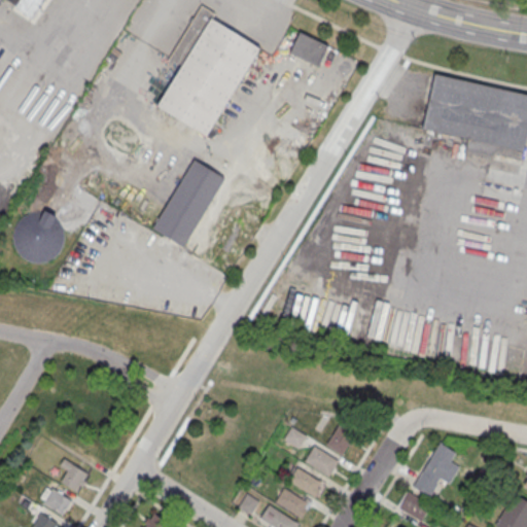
[(6,0),(34,18),(45,0),(6,0)]
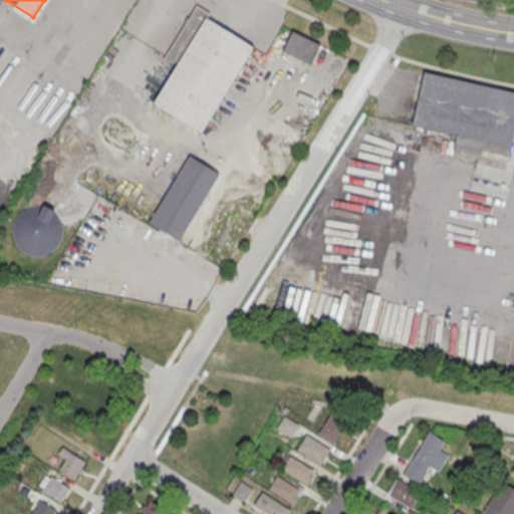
[(253,47),(201,133),(154,103),(178,64),(166,57),(198,6),(210,14),(207,19),(253,47)]
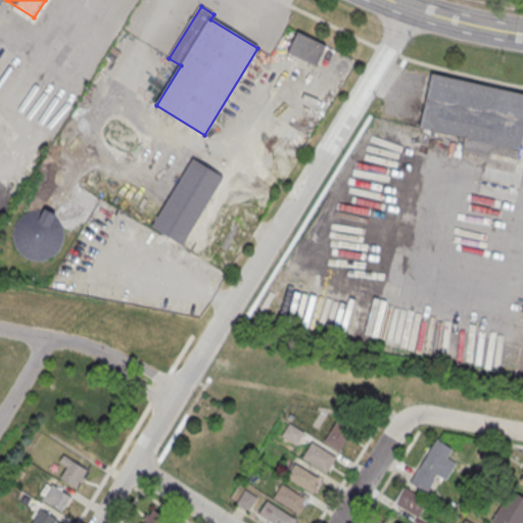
[(326,44),(298,32),(288,53),(316,65),(326,44)]
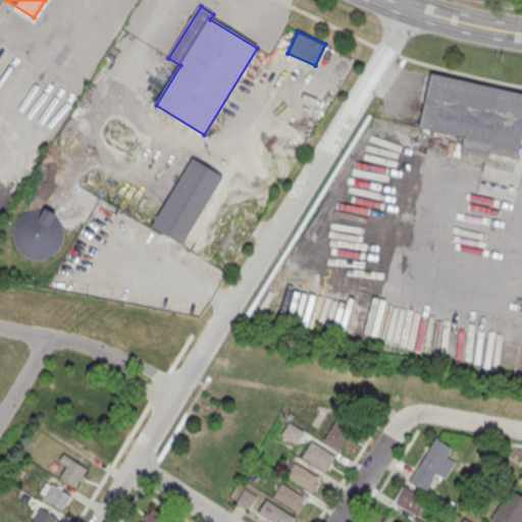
[(430,73),(521,93),(521,131),(518,149),(418,126),(430,73)]
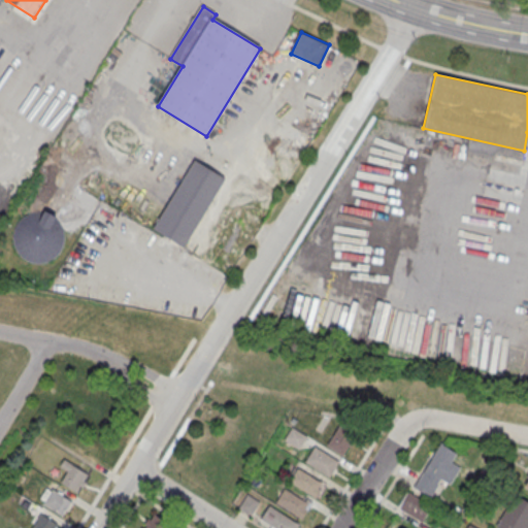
[(194,160),(226,178),(185,248),(153,229),(194,160)]
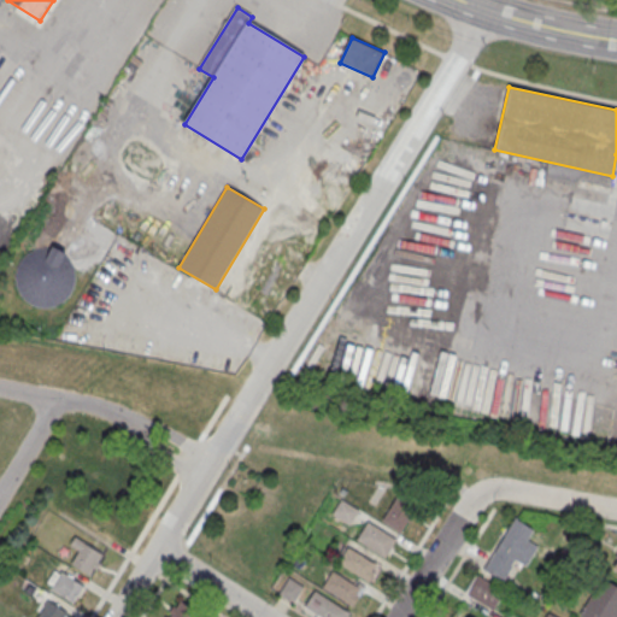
[(21,260),(29,253),(39,248),(48,248),(58,251),(66,257),(72,266),(75,276),(75,286),(70,295),(63,303),(54,307),(46,309),(36,307),(27,303),(21,297),(16,287),(15,278),(16,269),(21,260)]
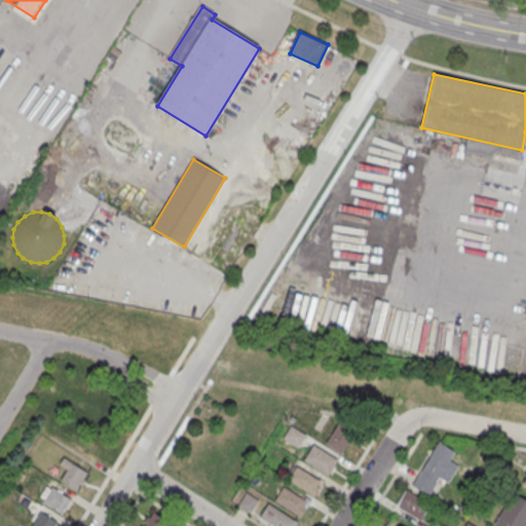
[(343,454),(355,430),(338,421),(326,444),(343,454)]
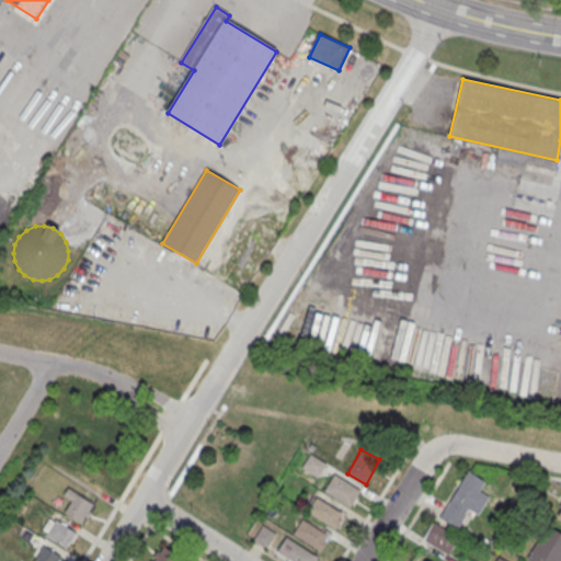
[(301,468),(317,478),(327,464),(310,453),(301,468)]
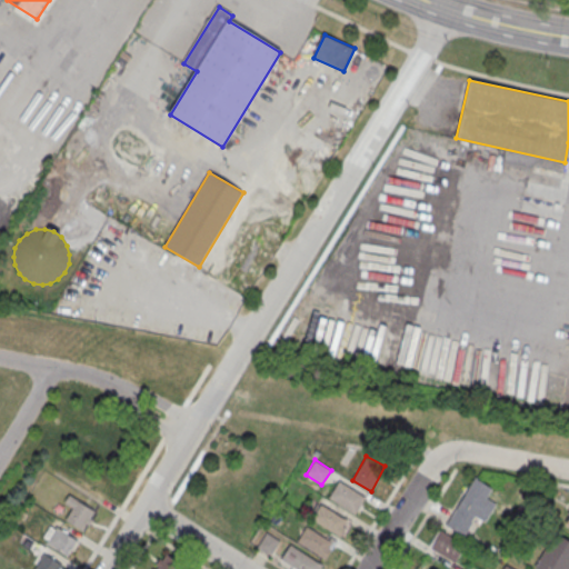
[(475,477),(492,488),(487,497),(496,502),(485,521),(475,515),(471,521),(472,521),(465,535),(446,523),(475,477)]
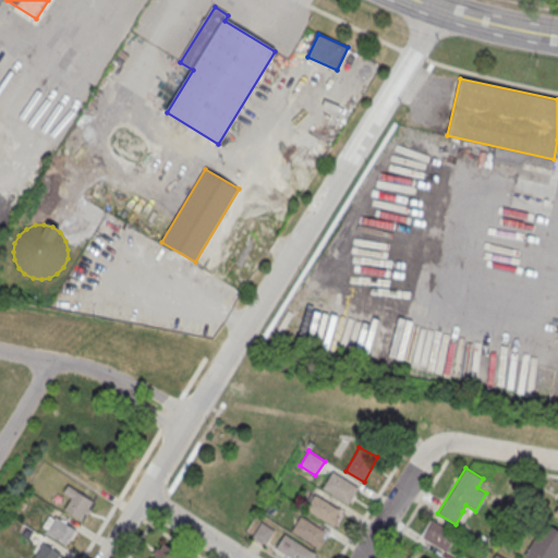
[(358,486),(332,471),(323,487),(348,504),(358,486)]
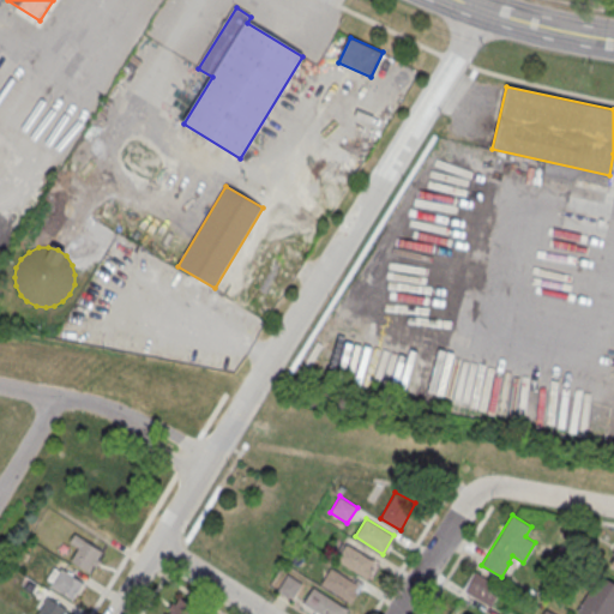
[(71,542),(78,547),(70,561),(90,573),(103,551),(76,534),(71,542)]
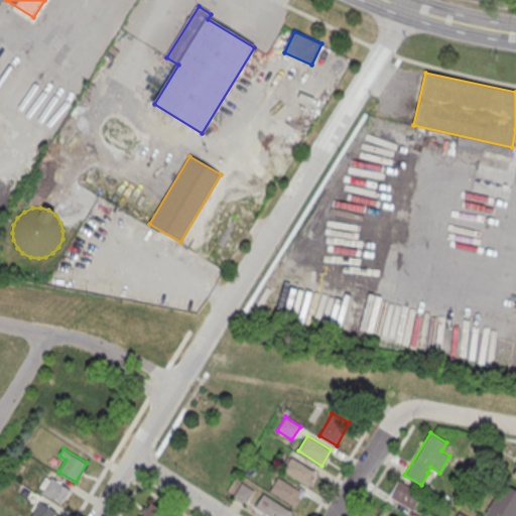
[(316,472),(289,457),(282,471),(309,486),(316,472)]
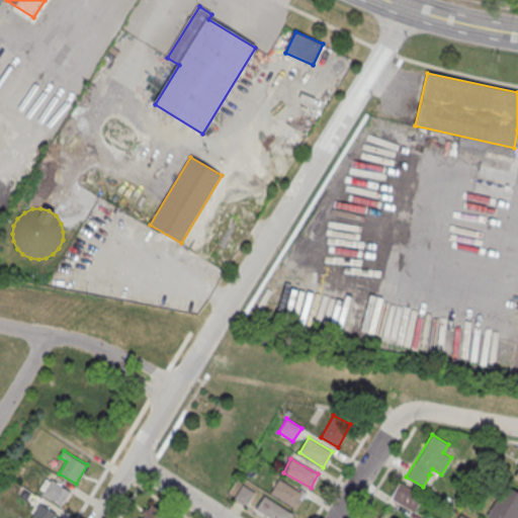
[(61,506),(71,490),(48,477),(37,493),(61,506)]
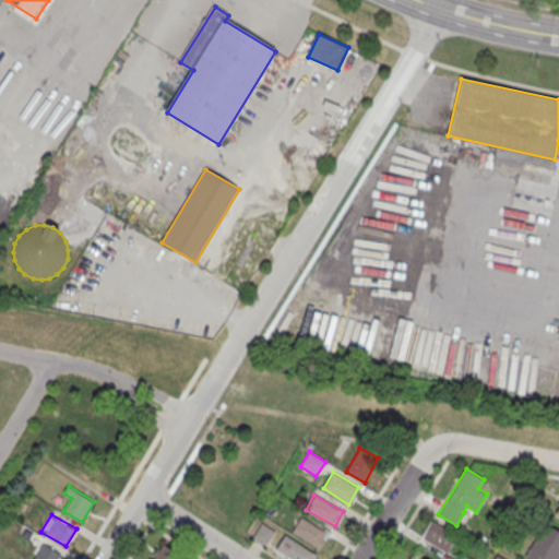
[(329,533),(301,515),(292,531),(319,548),(329,533)]
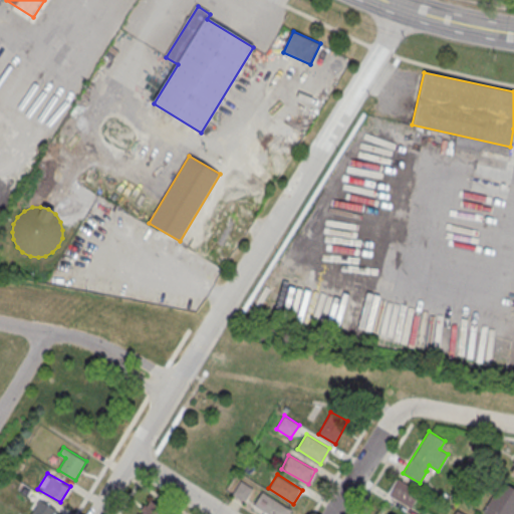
[(398,478),(420,492),(411,507),(388,494),(398,478)]
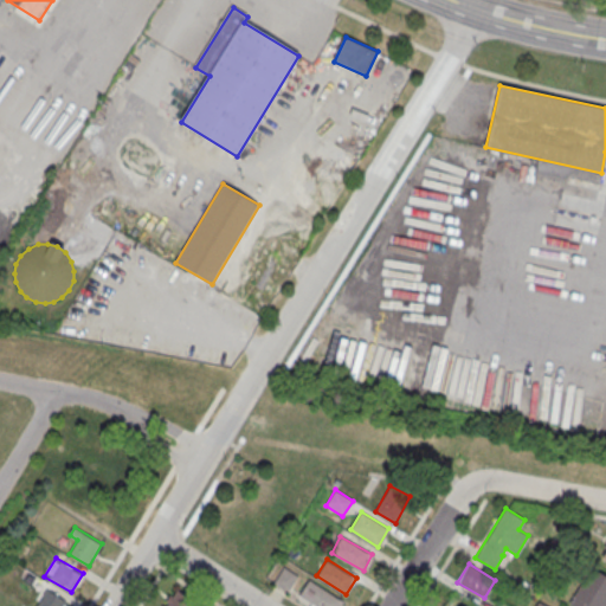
[(289,592),(298,575),(283,566),(272,582),(289,592)]
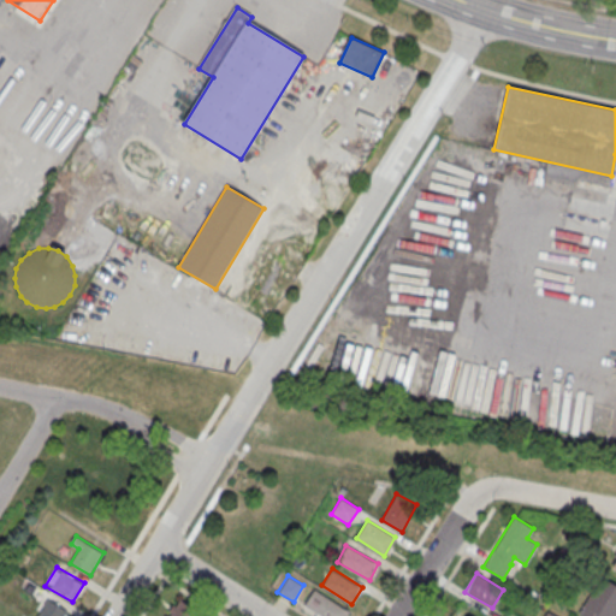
[(602,576),(615,585),(615,614),(614,615),(586,615),(579,611),(602,576)]
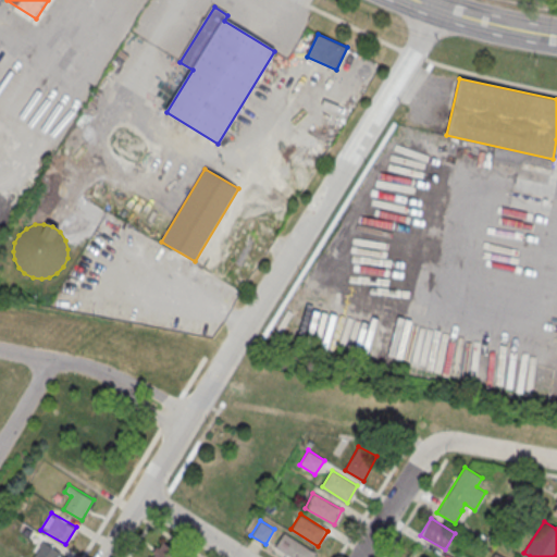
[(288,556),(312,556),(316,553),(284,532),(273,547),(288,556)]
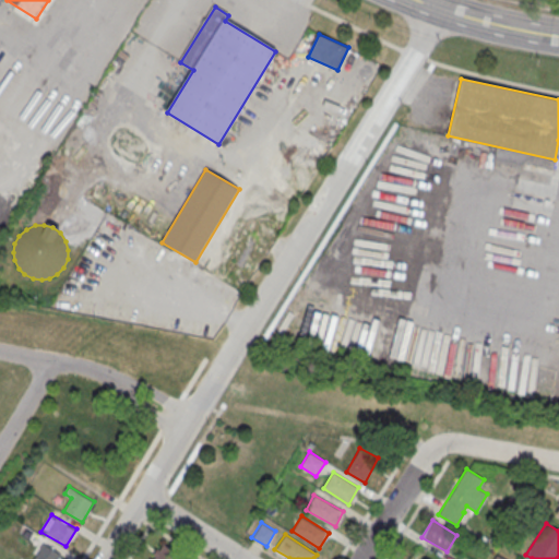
[(60,558),(63,556),(44,543),(33,558),(60,558)]
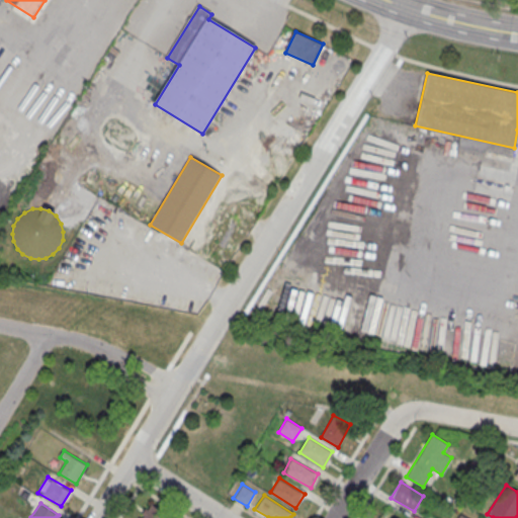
[(163,517),(166,512),(150,504),(142,517),(163,517)]
